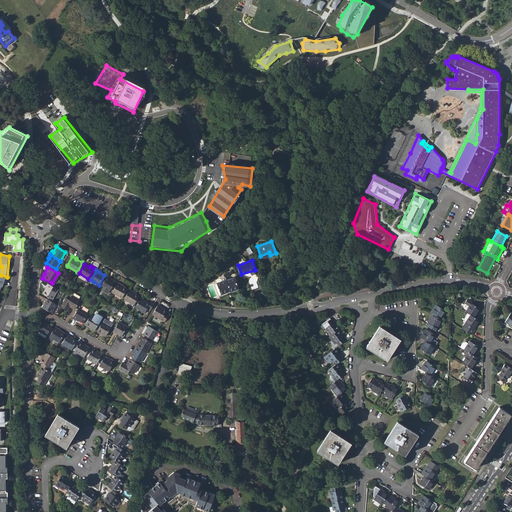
[(110,278),(107,276),(100,288),(108,293),(110,291),(115,282),(110,279),(110,278)]
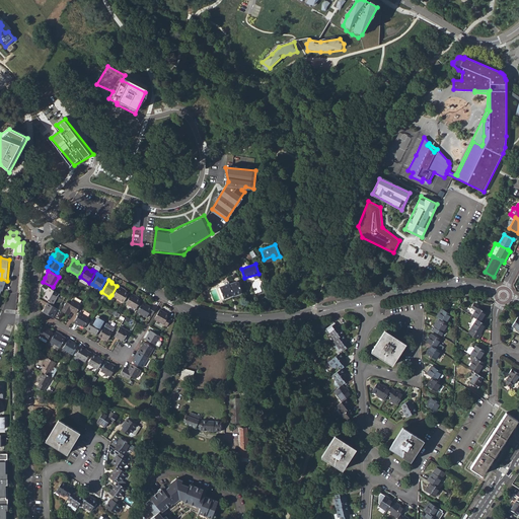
[(241,293),(237,281),(229,284),(228,284),(220,287),(224,298),(232,295),(233,296),(241,293)]
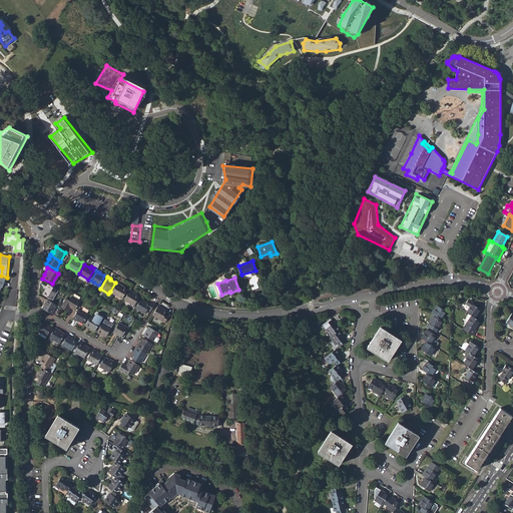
[(121,285),(118,283),(112,293),(122,299),(127,289),(121,286),(121,285)]
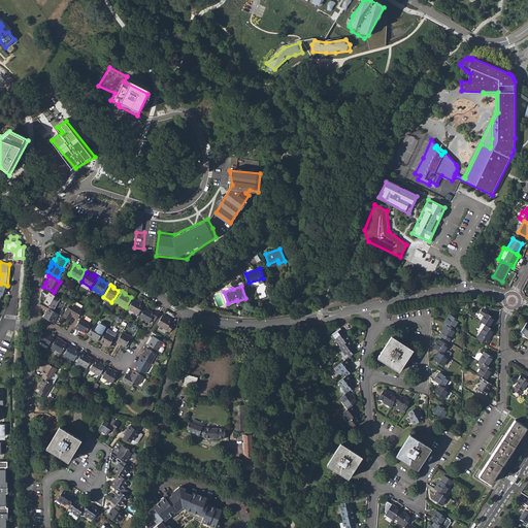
[(54,308),(59,298),(48,292),(45,298),(46,299),(43,303),(54,308)]
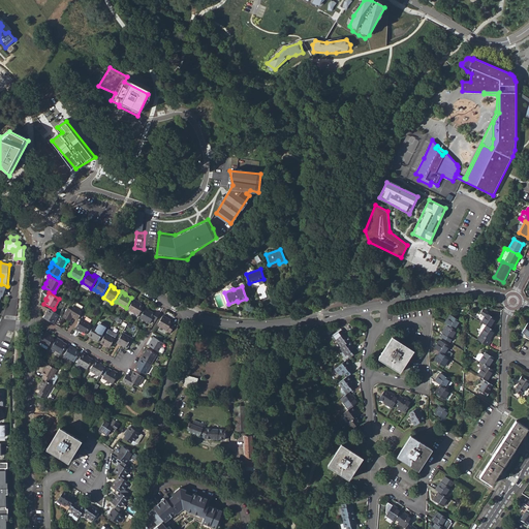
[(137,301),(134,299),(128,309),(138,315),(144,305),(137,302),(137,301)]
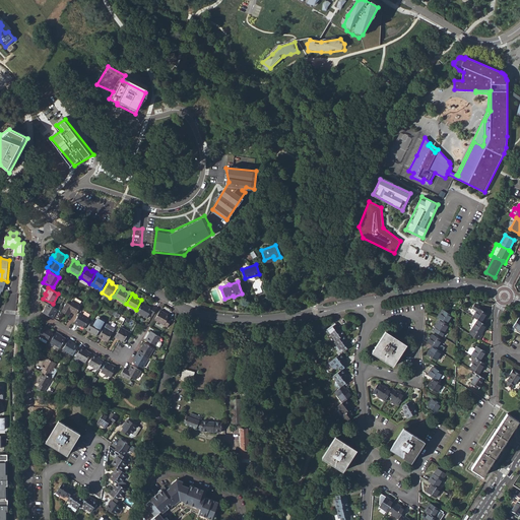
[(67,303),(61,312),(68,316),(71,311),(75,314),(81,305),(72,300),(70,304),(67,303)]
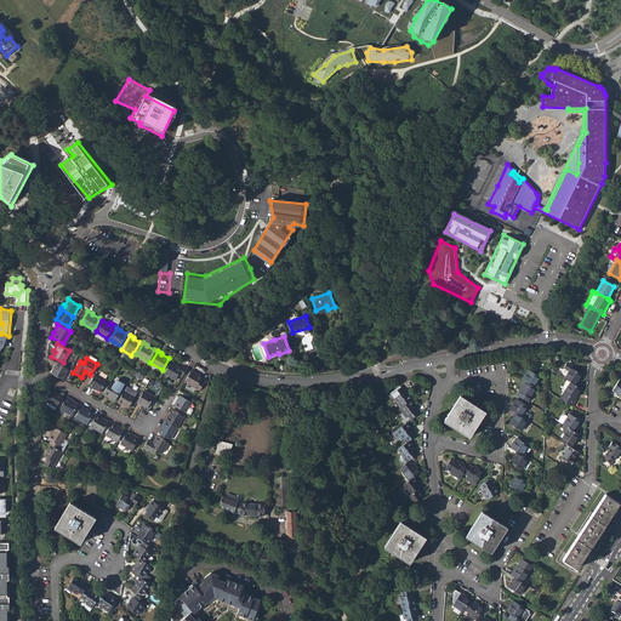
[(177,374),(182,376),(187,368),(182,365),(181,366),(171,362),(164,374),(175,379),(177,374)]
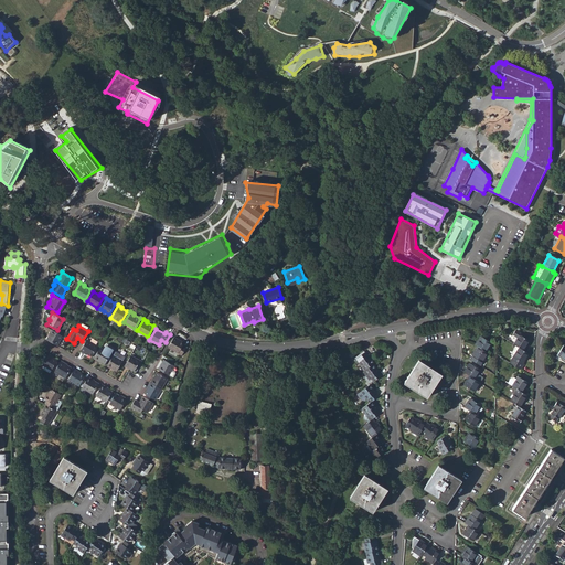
[(57,345),(63,337),(52,330),(50,334),(48,340),(57,345)]
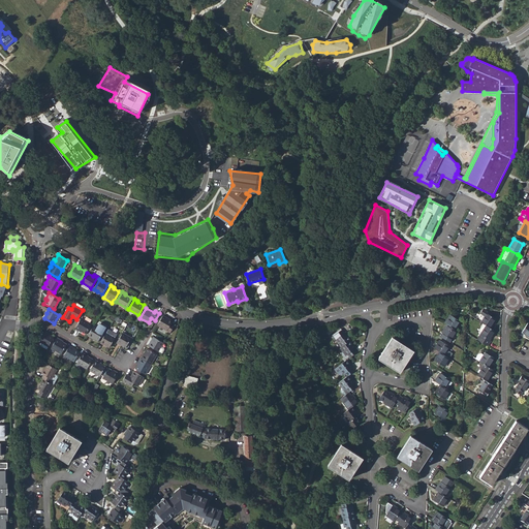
[(485,316),(480,321),(486,325),(490,328),(496,318),(487,313),(488,312),(483,309),(480,313),(485,316)]
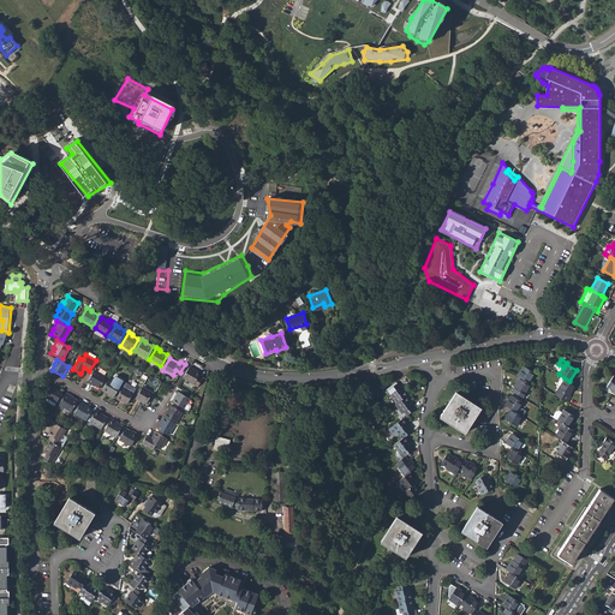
[(199,371),(189,365),(181,377),(197,386),(202,377),(198,375),(199,371)]
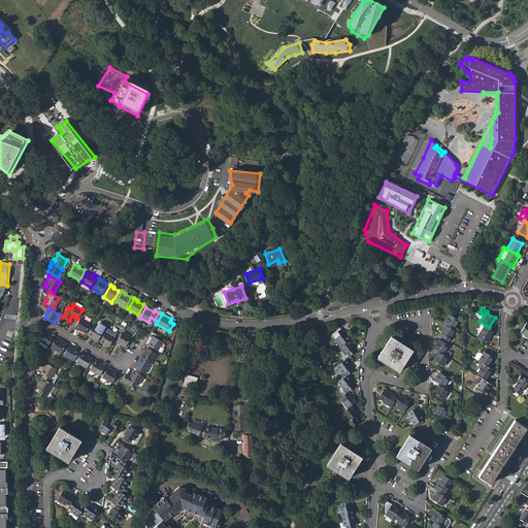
[(450,314),(444,322),(447,324),(454,328),(459,321),(450,314)]
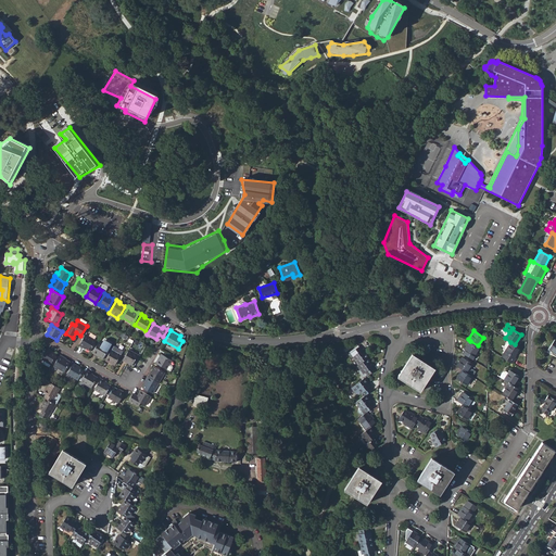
[(96,341),(85,335),(78,346),(83,349),(83,348),(90,351),(96,341)]
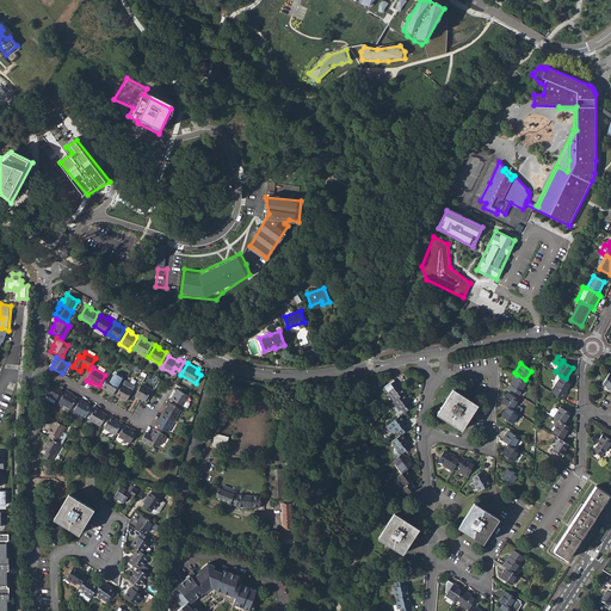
[(111,378),(107,376),(100,388),(105,390),(106,389),(113,394),(119,383),(123,377),(116,374),(113,380),(111,378)]
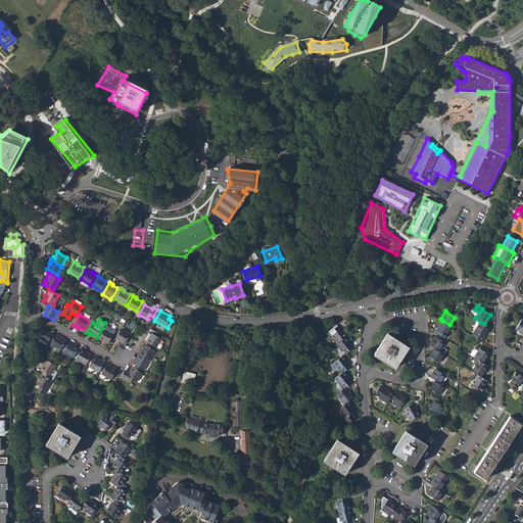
[(449,325),(442,321),(437,328),(438,329),(436,333),(444,338),(446,334),(446,335),(452,327),(449,325)]
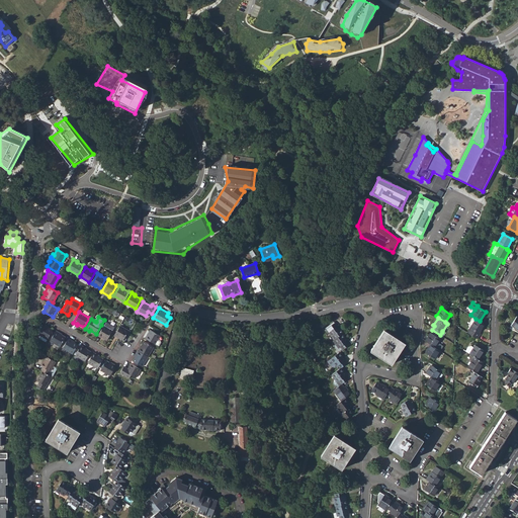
[(480,333),(485,325),(480,321),(476,319),(467,333),(478,339),(481,334),(480,333)]
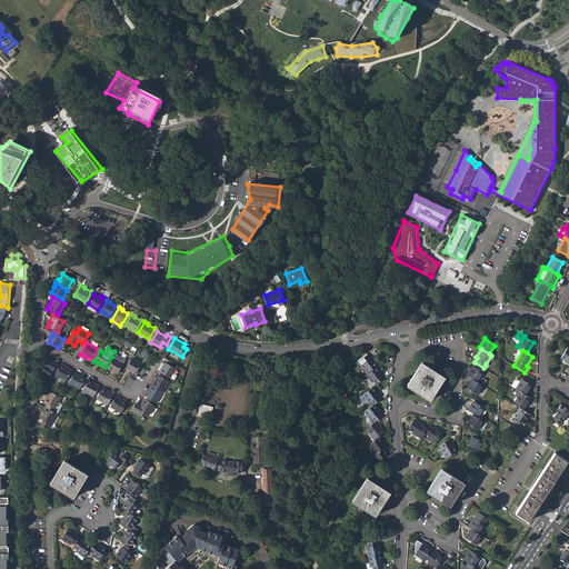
[(113,358),(125,363),(127,359),(116,353),(113,358)]
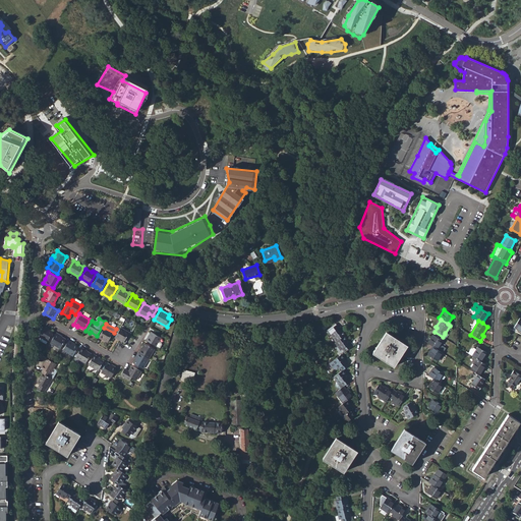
[(331,334),(336,341),(345,335),(346,334),(340,327),(339,328),(337,325),(331,329),(330,329),(327,330),(330,334),(331,334)]
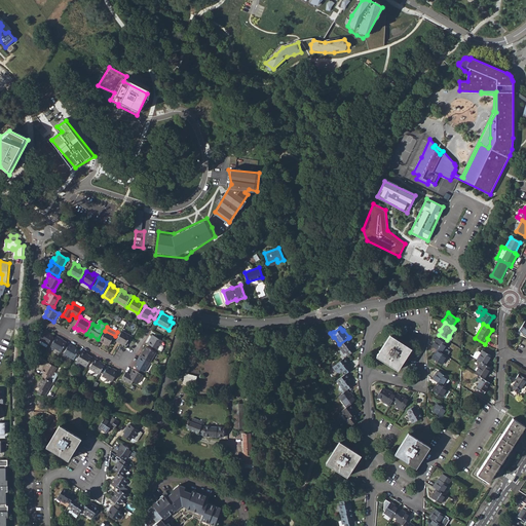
[(40,340),(48,345),(54,336),(49,333),(49,332),(46,330),(40,340)]
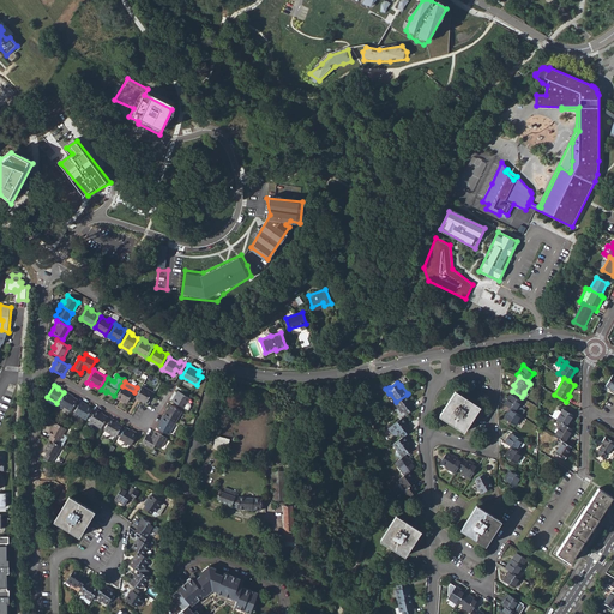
[(140,399),(148,403),(154,392),(142,385),(134,398),(139,401),(140,399)]
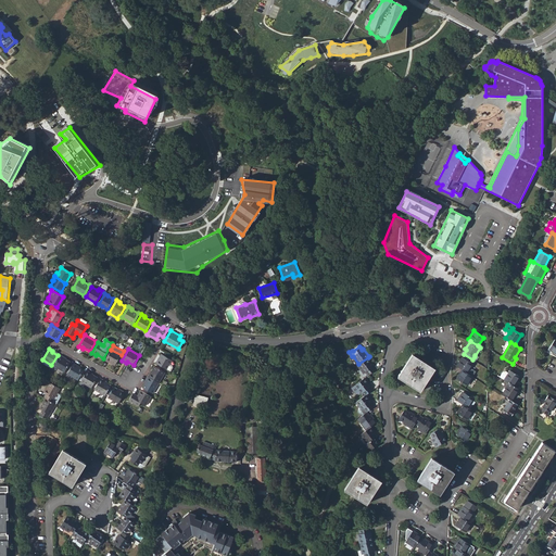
[(122,355),(111,350),(104,361),(109,363),(110,362),(116,366),(122,355)]
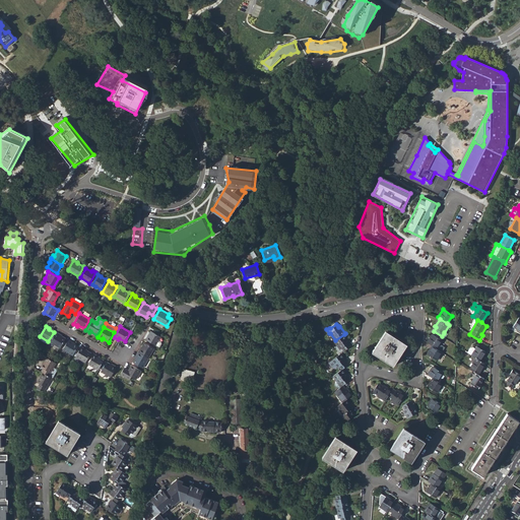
[(147,335),(145,339),(155,345),(160,336),(151,330),(147,336),(147,335)]
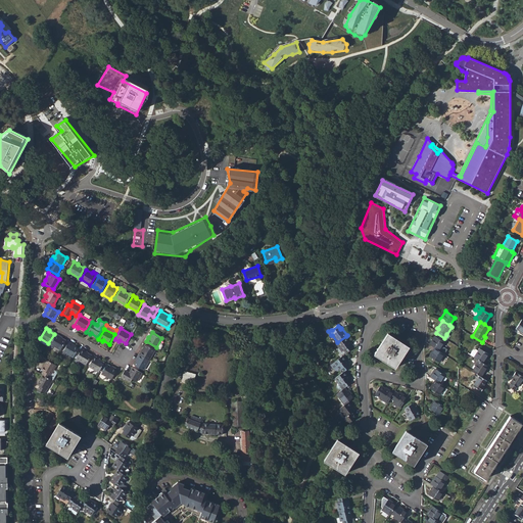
[(376,353),(394,366),(409,345),(389,333),(376,353)]
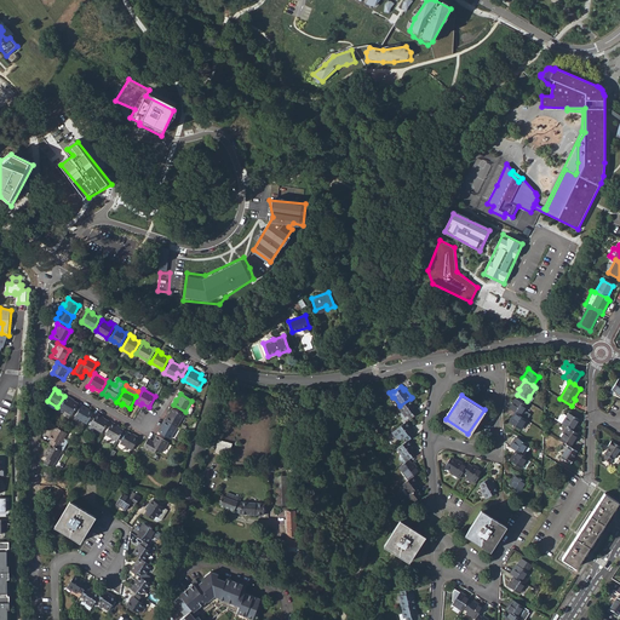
[(61,409),(73,415),(79,405),(74,402),(75,401),(68,397),(61,409)]
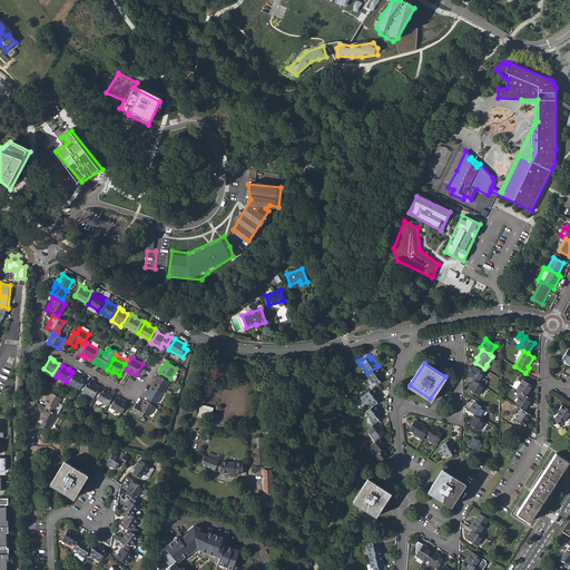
[(383,375),(377,366),(367,373),(366,374),(373,383),(375,382),(377,384),(384,380),(382,376),(383,375)]
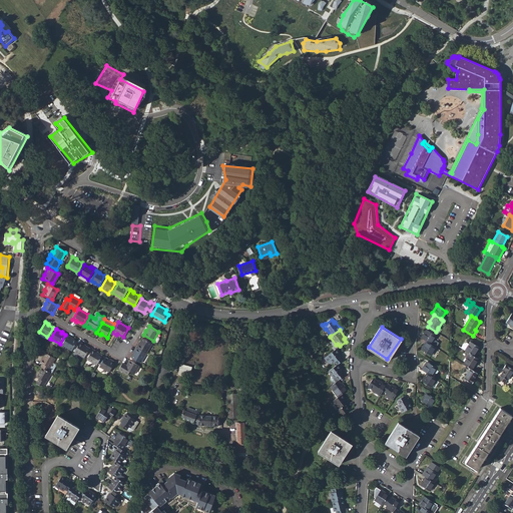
[(427,330),(422,338),(427,341),(431,344),(436,336),(427,330)]
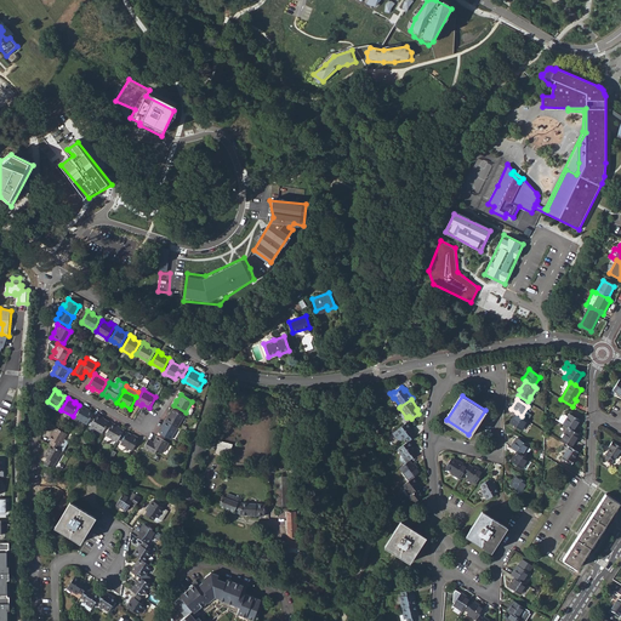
[(75,419),(87,425),(93,414),(89,411),(90,410),(83,406),(75,419)]
